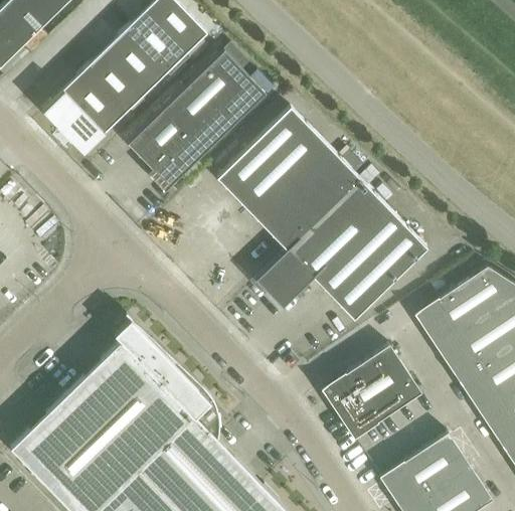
[(60,8),(52,0),(8,0),(1,7),(30,37),(60,8)]
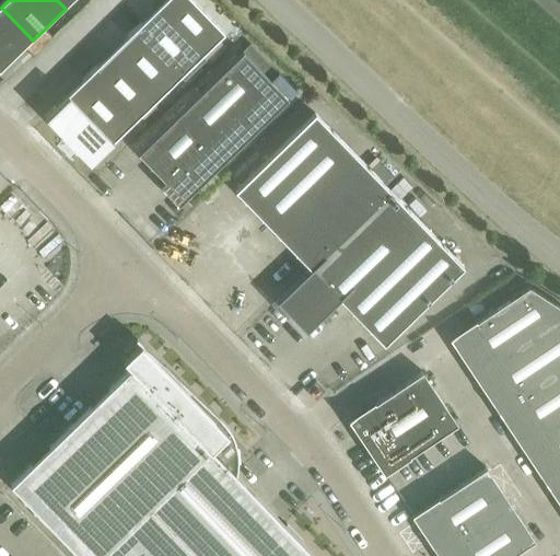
[(224,36),(188,0),(167,0),(155,11),(201,58),(224,36)]
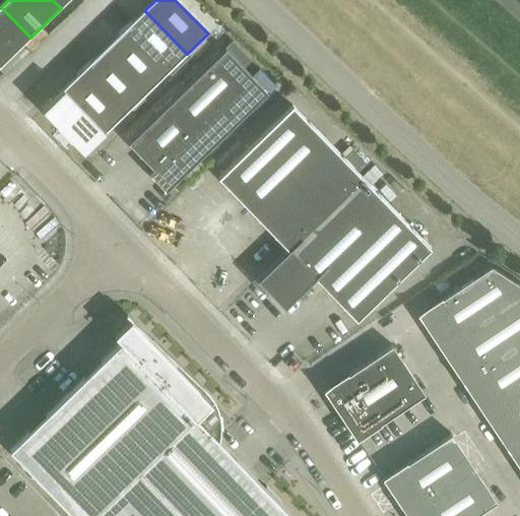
[(0,67),(30,38),(1,7),(0,7),(0,67)]
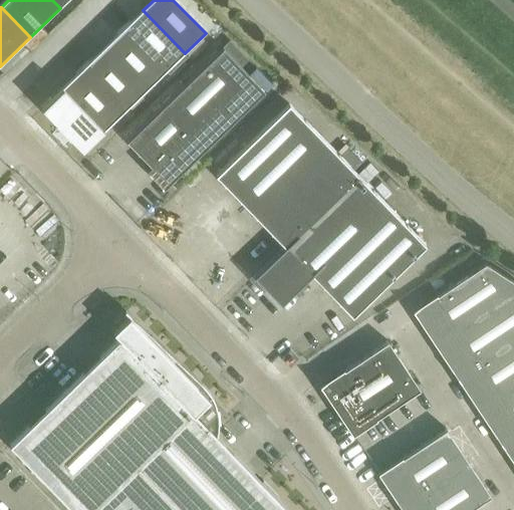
[(185,53),(143,10),(122,30),(164,73),(185,53)]
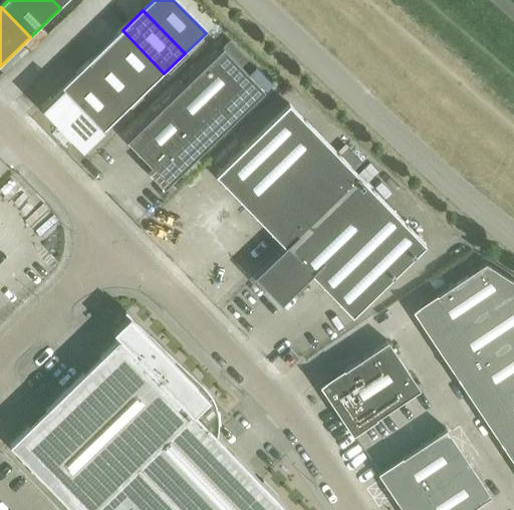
[(164,73),(122,30),(101,50),(144,93),(164,73)]
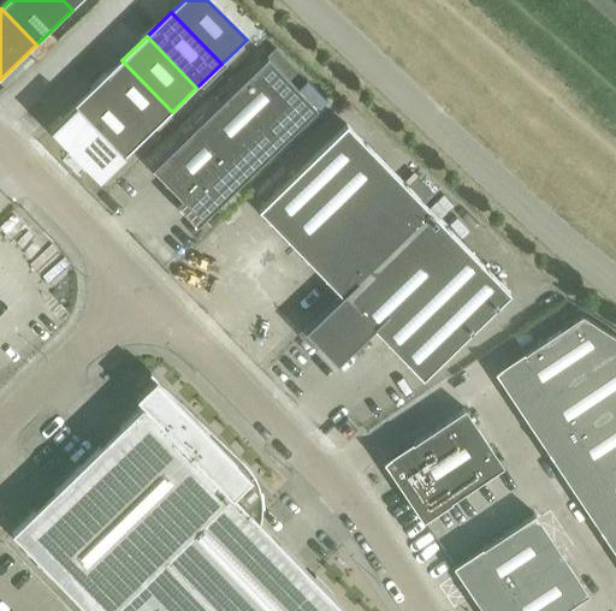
[(172,112),(122,60),(98,84),(147,136),(172,112)]
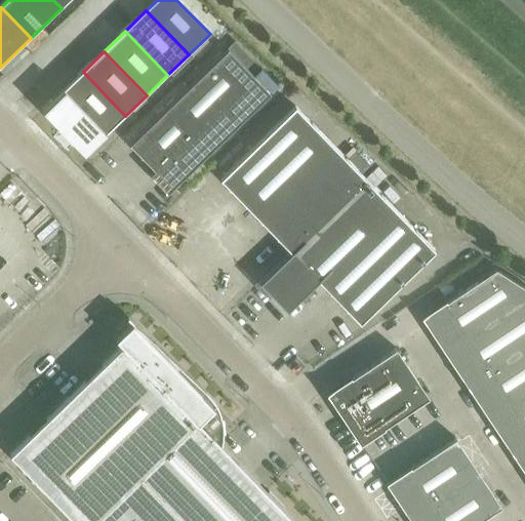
[(171,191),(270,95),(227,52),(128,148),(171,191)]
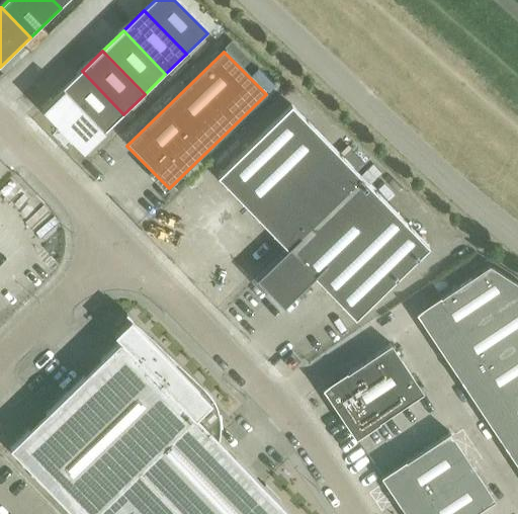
[(123,114),(82,71),(61,91),(103,135),(123,114)]
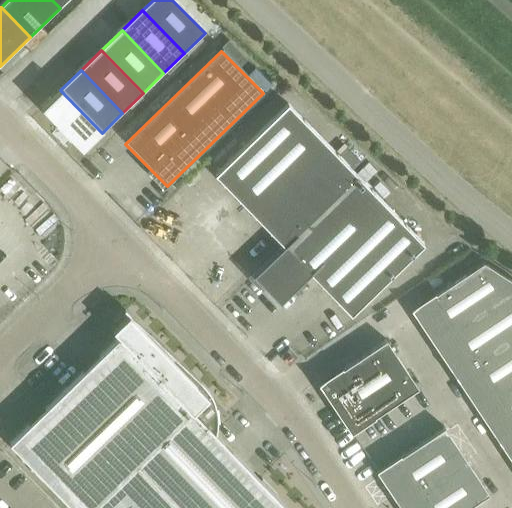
[(102,133),(60,90),(40,110),(81,153),(102,133)]
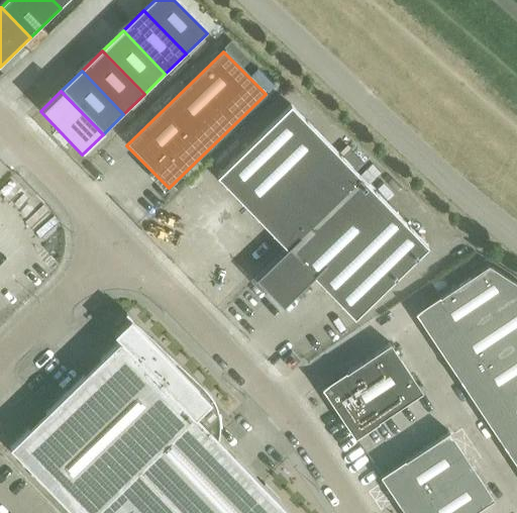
[(428,250),(290,108),(216,180),(287,252),(259,280),(268,289),(266,290),(266,291),(271,295),(272,294),(284,305),(312,278),(353,322),(428,250)]
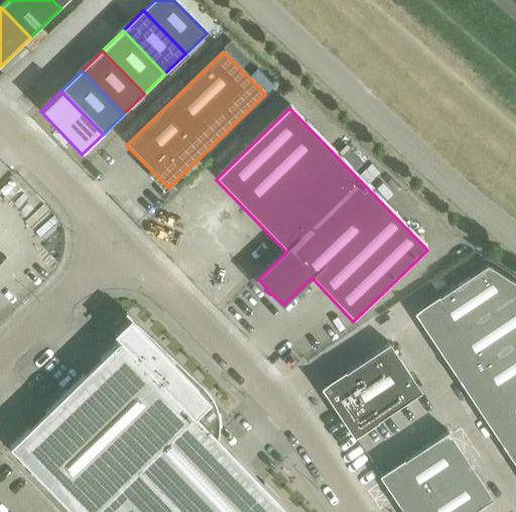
[(437,349),(515,295),(515,286),(487,267),(437,300),(438,301),(416,315),(422,323),(420,324),(437,349)]
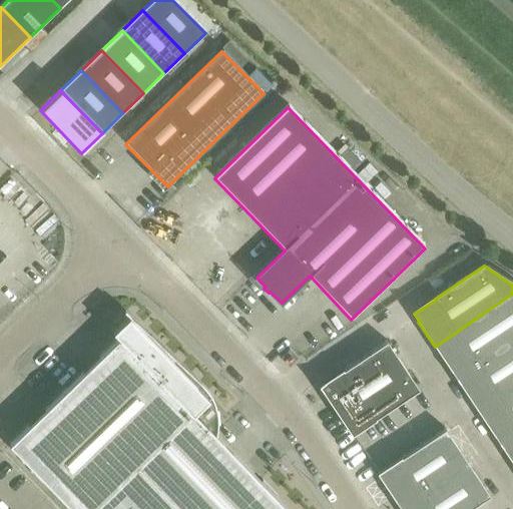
[(456,379),(512,340),(512,294),(435,347),(456,379)]
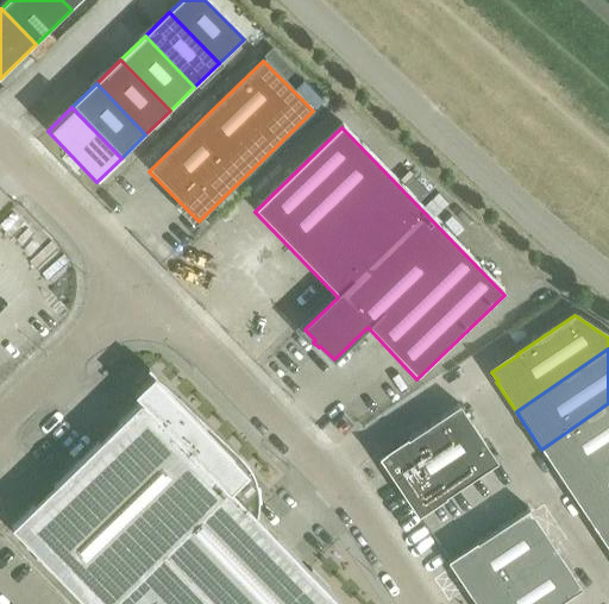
[(330,592),(312,573),(309,576),(256,520),(257,515),(257,509),(258,504),(258,498),(257,492),(257,490),(256,485),(255,483),(253,479),(252,477),(251,476),(250,471),(248,467),(245,465),(243,461),(240,459),(154,376),(133,395),(142,403),(11,530),(82,603),(337,603),(327,593),(330,592)]
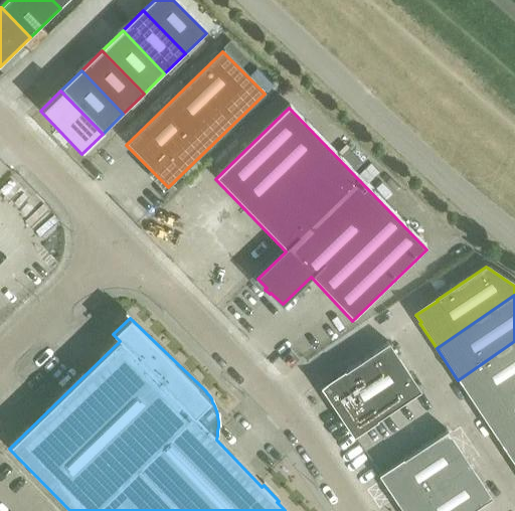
[(479,412),(514,388),(514,341),(458,380),(479,412)]
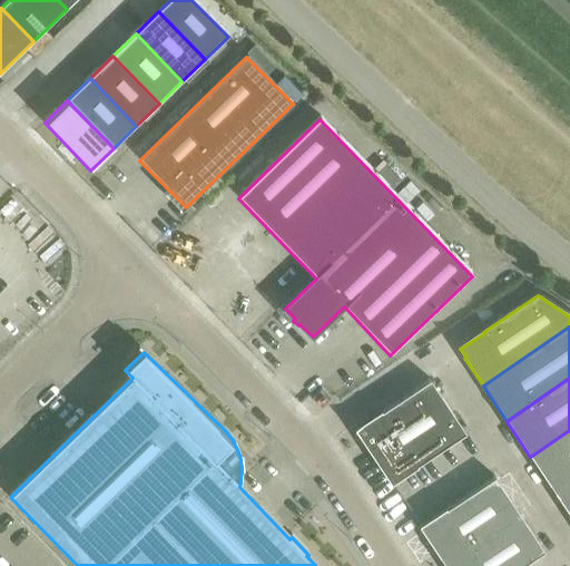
[(464,436),(453,418),(429,382),(380,415),(381,417),(357,432),(363,440),(362,441),(391,485),(464,436)]
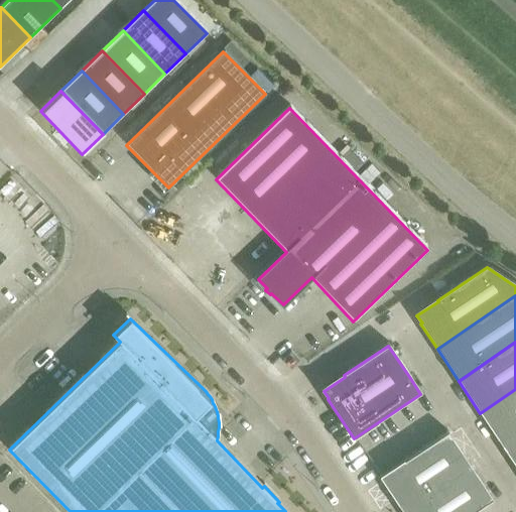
[(289,373),(298,364),(289,355),(280,364),(289,373)]
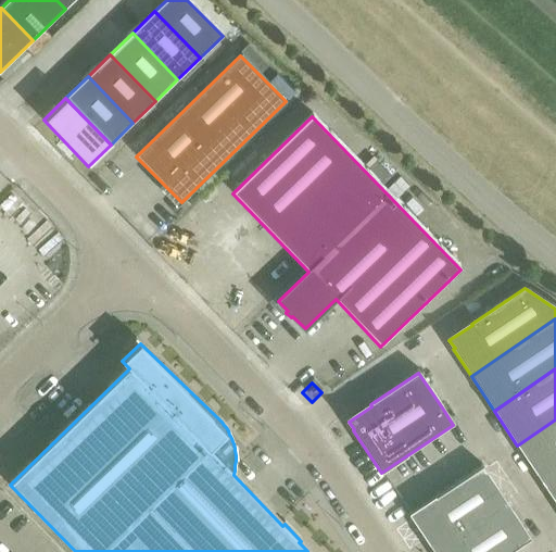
[(541,480),(555,469),(555,419),(517,446),(541,480)]
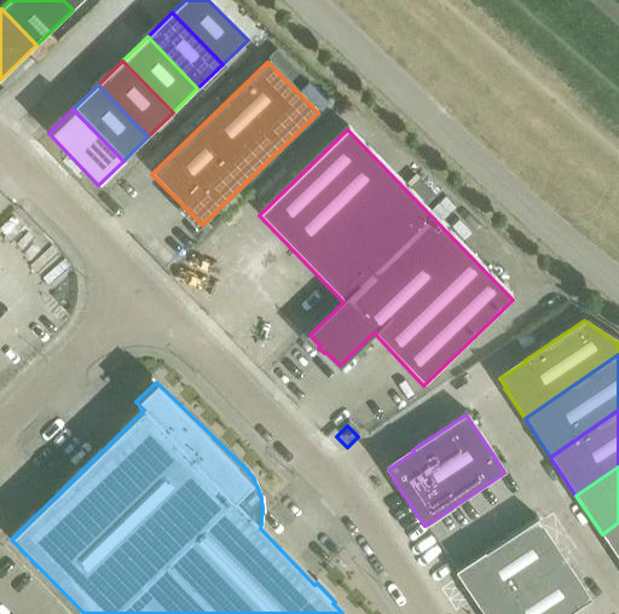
[(484,613),(563,560),(537,520),(456,573),(481,613),(484,613)]
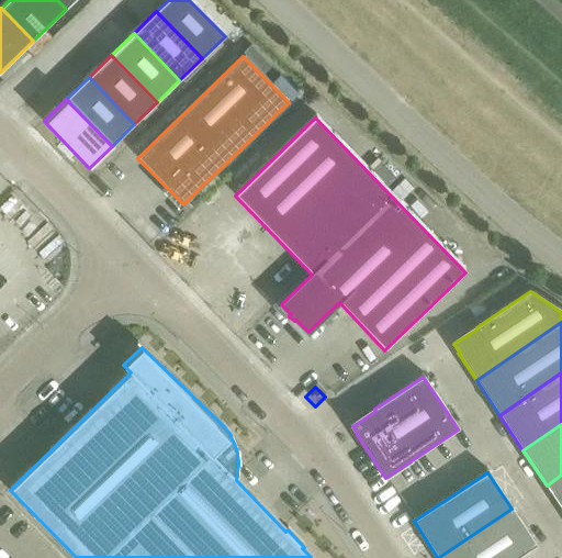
[(561,509),(561,475),(547,486),(561,509)]
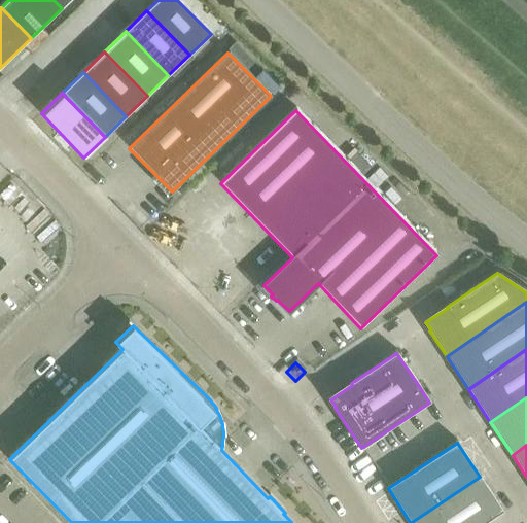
[(486,522),(502,512),(480,477),(412,522),(486,522)]
